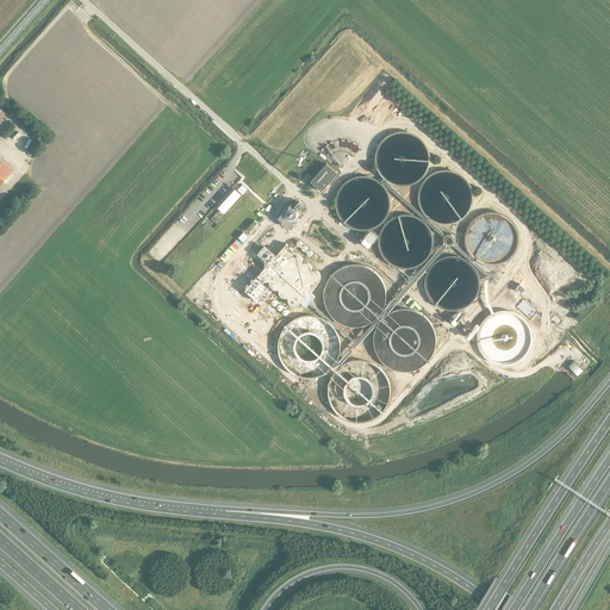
[(0,184),(12,170),(0,160),(0,184)]
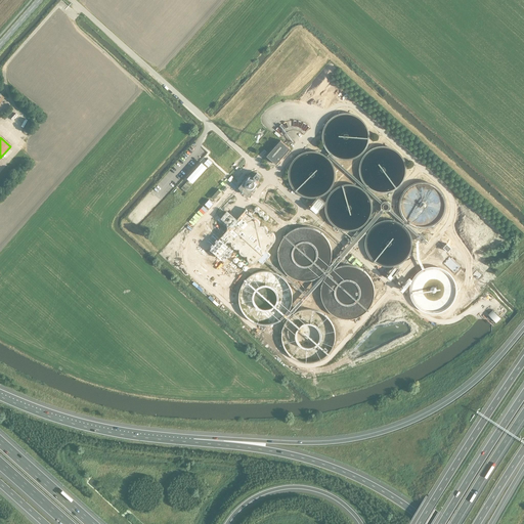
[(280,140),(267,156),(276,164),(291,148),(280,140)]
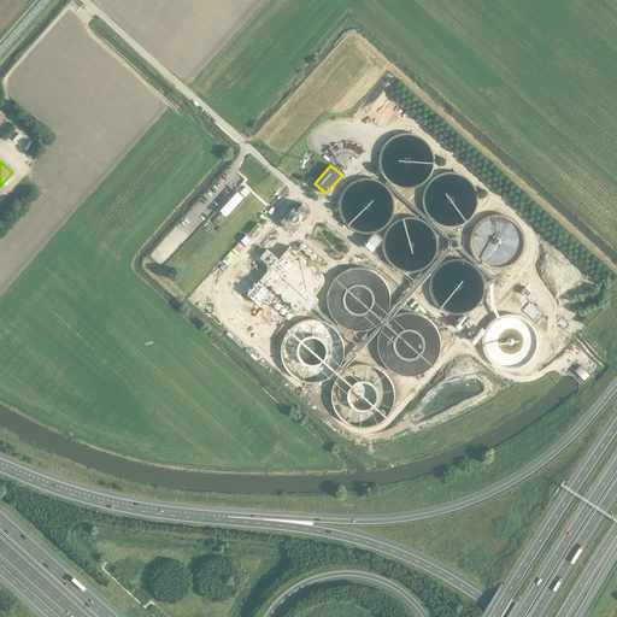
[(251,192),(245,187),(240,192),(246,197),(251,192)]
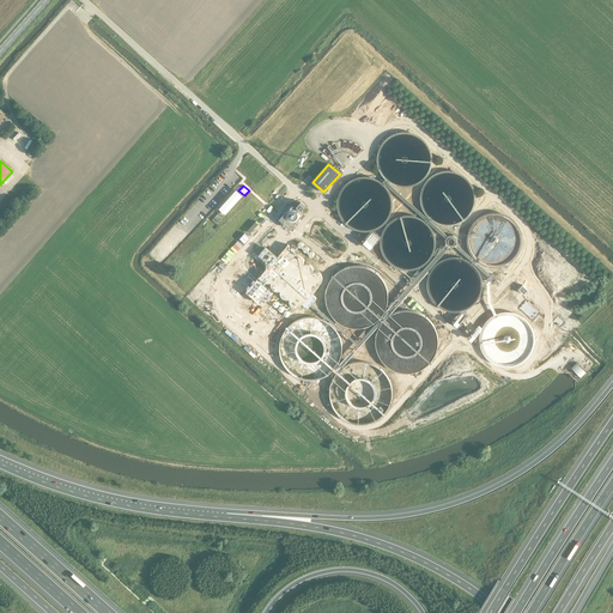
[(225,213),(243,195),(236,189),(219,207),(225,213)]
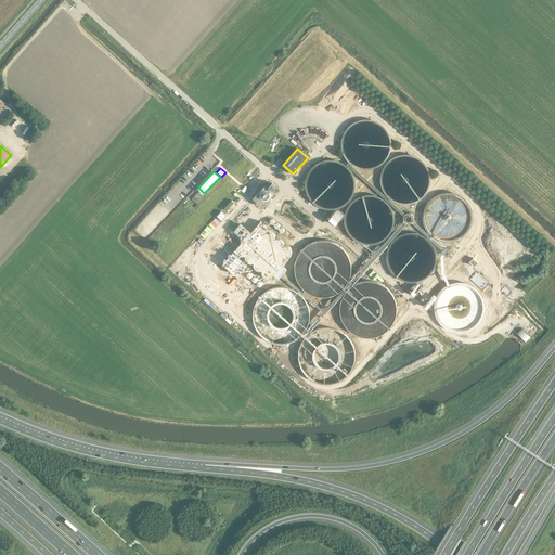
[(273,189),(275,186),(272,183),(270,185),(270,186),(269,189),(265,185),(253,198),(263,207),(274,194),(271,191),(272,189),(273,189)]
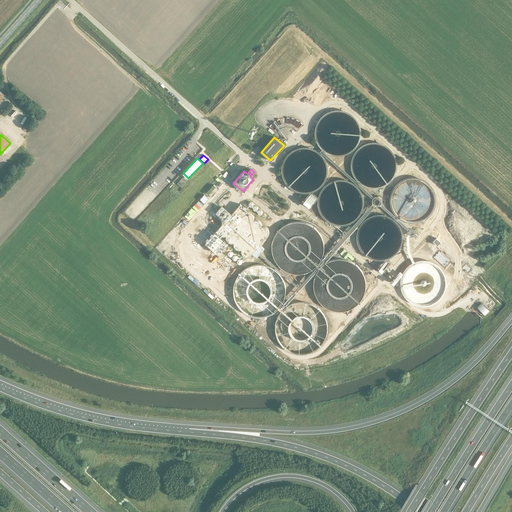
[(309,209),(312,206),(313,205),(315,203),(317,200),(318,200),(318,199),(319,197),(318,197),(313,192),(311,193),(310,193),(309,194),(306,198),(302,202),(309,209)]
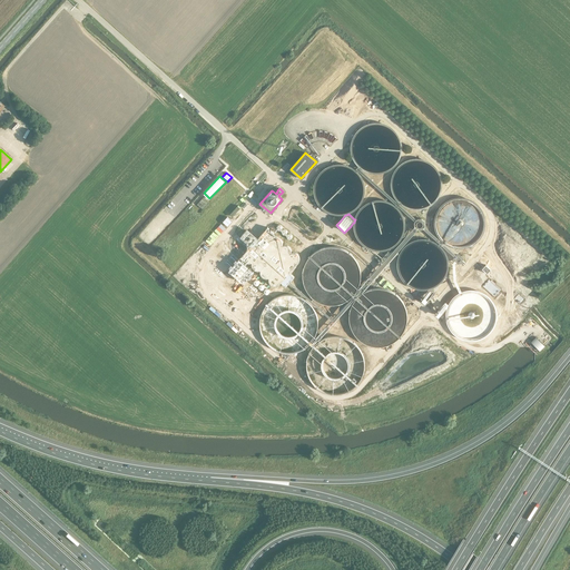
[(414,223),(415,227),(418,229),(422,229),(423,228),(424,227),(425,226),(425,222),(422,219),(418,219),(416,219),(415,222),(414,223)]
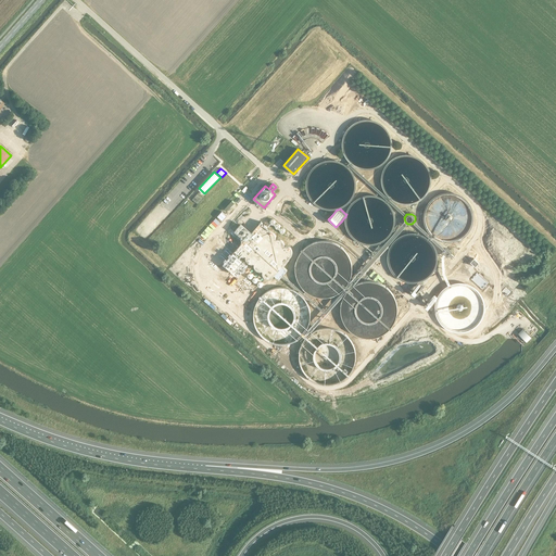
[(275,235),(275,234),(261,222),(260,224),(261,225),(252,236),(240,225),(236,230),(248,240),(245,242),(244,241),(241,243),(243,245),(237,252),(240,255),(241,256),(242,256),(244,256),(245,256),(245,257),(247,260),(247,262),(248,262),(250,264),(252,264),(254,264),(254,265),(254,267),(255,269),(256,270),(258,272),(261,272),(262,272),(263,272),(263,274),(263,275),(264,276),(265,278),(267,278),(269,279),(272,278),(273,278),(274,276),(275,276),(279,280),(283,275),(288,270),(282,266),(291,256),(292,255),(292,253),(292,251),(292,250),(291,248),(290,248),(288,247),(287,247),(286,247),(285,247),(285,244),(283,242),(282,241),(281,240),(280,239),(278,239),(276,239),(276,238),(276,237),(275,235)]
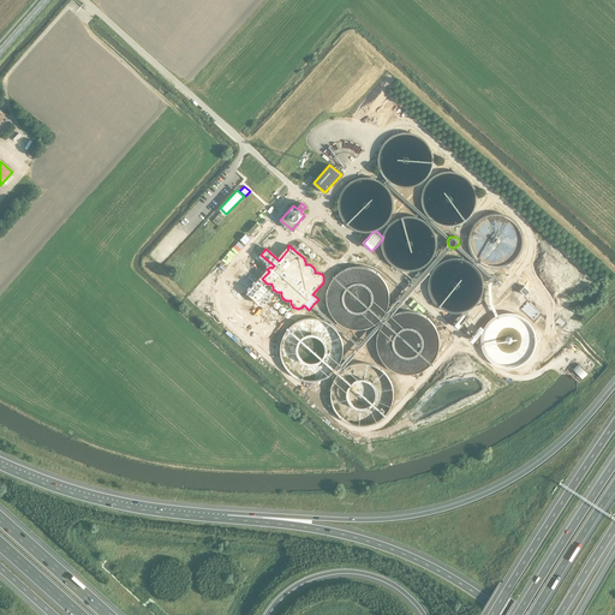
[(494,273),(493,275),(490,278),(489,280),(495,285),(496,284),(500,286),(502,284),(499,280),(500,279),(494,273)]
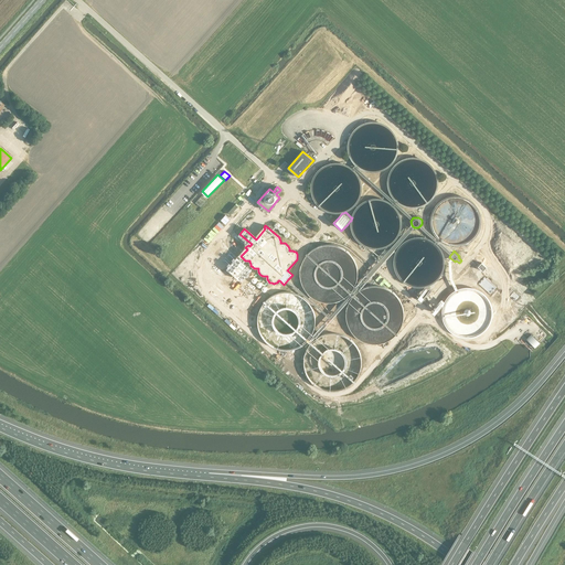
[(416,297),(422,302),(427,296),(432,290),(428,287),(428,286),(426,287),(425,287),(424,289),(420,292),(416,297)]
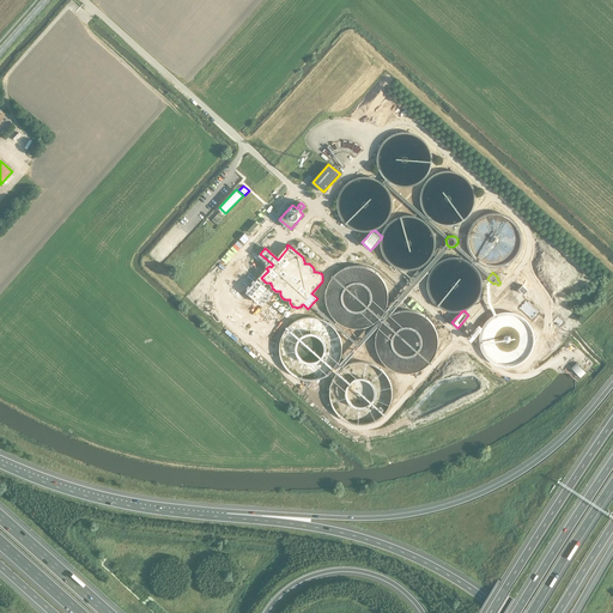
[(586,371),(577,363),(572,368),(572,369),(571,370),(570,370),(570,371),(577,378),(578,378),(578,377),(580,376),(581,376),(586,371)]
